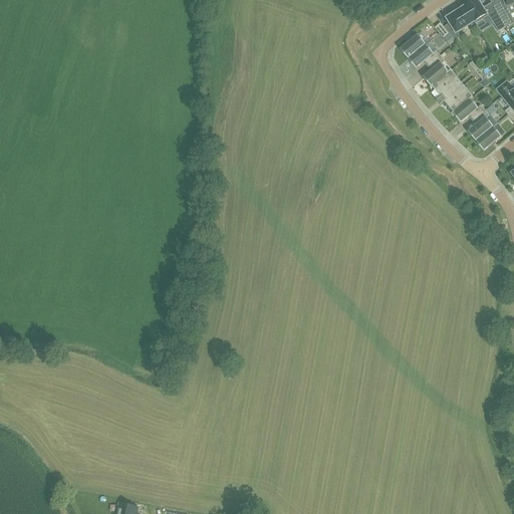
[(475,22),(476,24),(490,15),(484,7),(483,8),(477,0),(475,0),(473,2),(472,0),(471,0),(465,4),(466,6),(465,7),(475,22)]
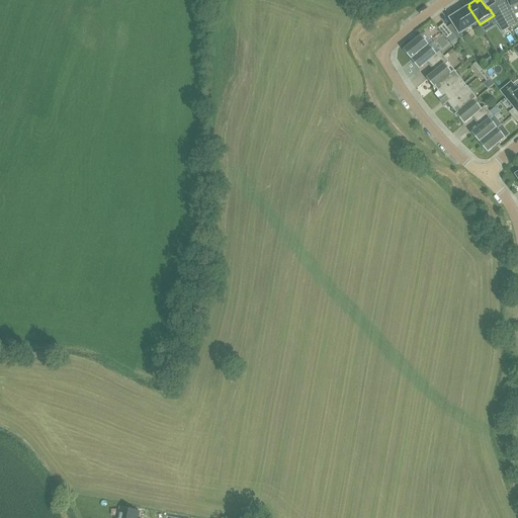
[(517,0),(505,0),(506,3),(498,7),(502,15),(506,22),(514,19),(515,15),(511,7),(517,3),(517,0)]
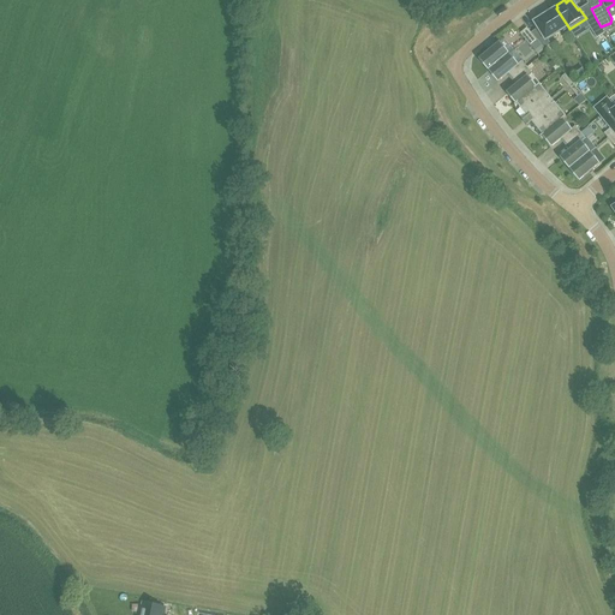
[(531,33),(537,41),(544,49),(551,45),(548,40),(568,27),(556,9),(535,23),(538,29),(531,33)]
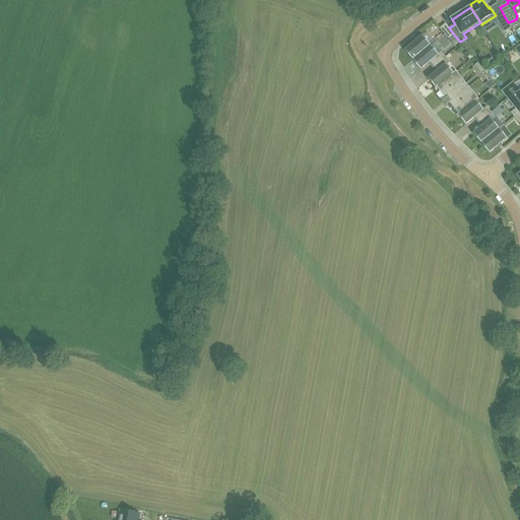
[(508,22),(504,15),(497,19),(505,33),(511,28),(508,23),(508,22)]
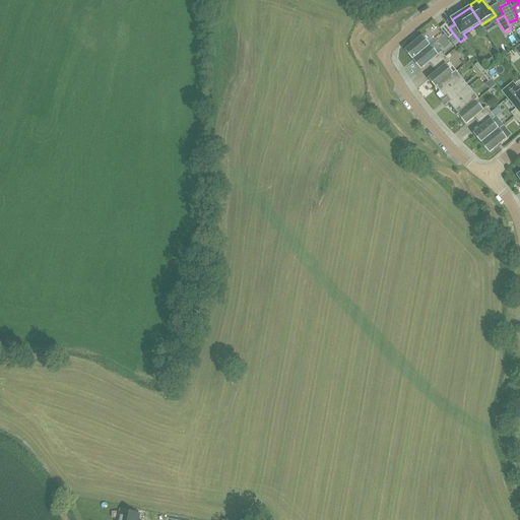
[(446,23),(440,28),(449,39),(454,35),(449,27),(446,23)]
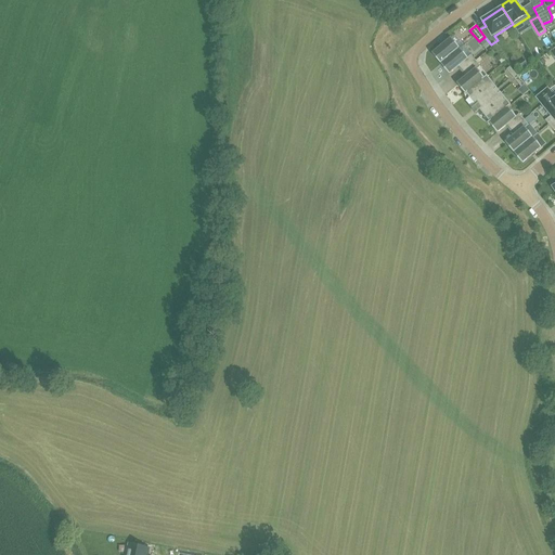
[(441,64),(459,50),(451,39),(434,54),(441,64)]
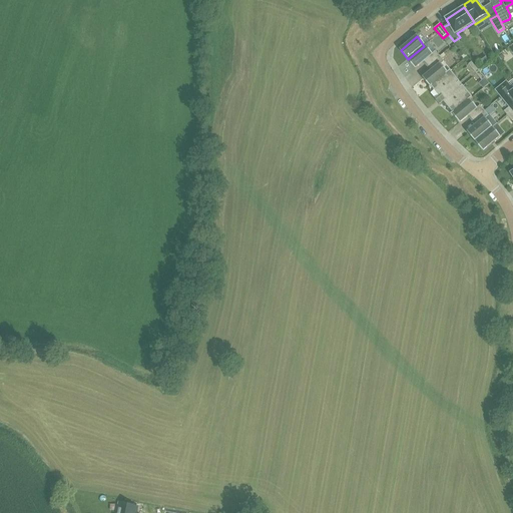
[(430,64),(440,56),(436,51),(432,54),(424,46),(408,59),(416,68),(427,60),(430,64)]
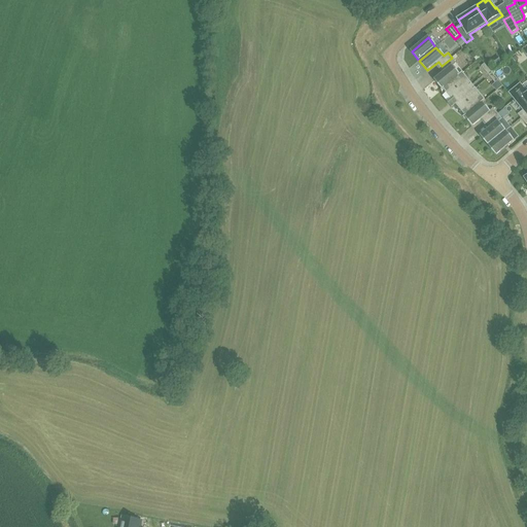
[(452,58),(442,66),(446,71),(435,80),(443,90),(459,75),(452,67),(456,64),(452,58)]
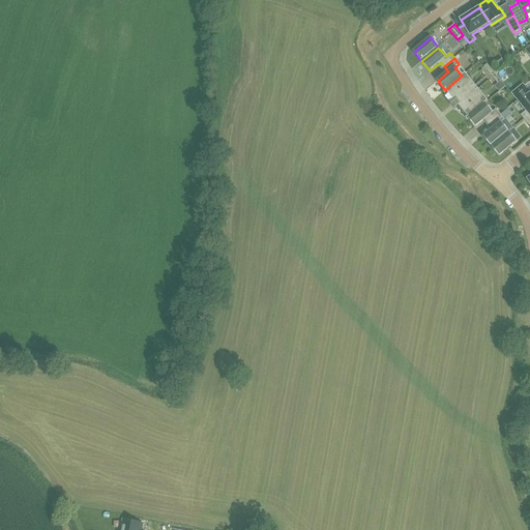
[(462,76),(445,90),(455,101),(457,100),(459,102),(459,101),(476,87),(465,74),(462,76)]
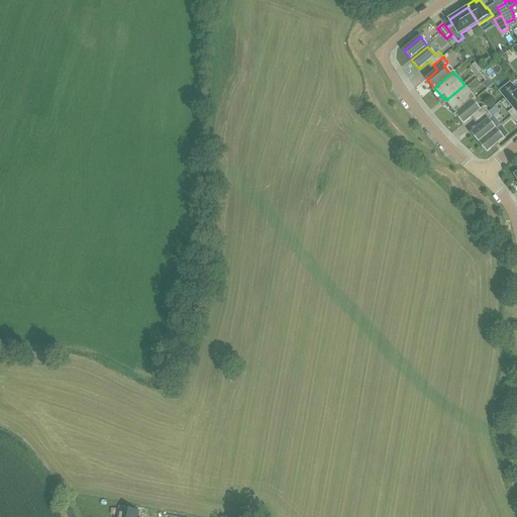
[(513,108),(516,112),(516,111),(516,91),(510,83),(499,92),(513,108)]
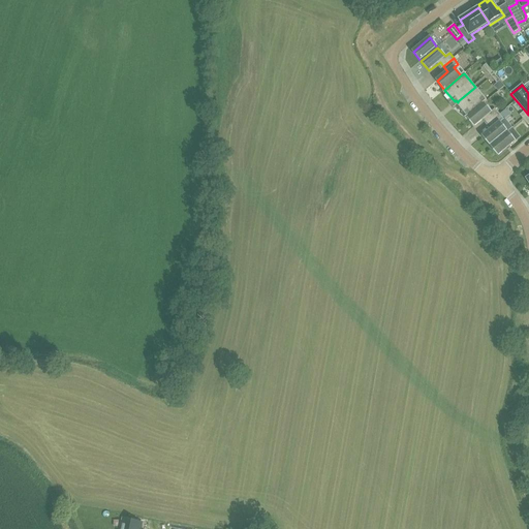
[(475,87),(458,101),(459,103),(457,105),(467,117),(484,103),(488,100),(475,87)]
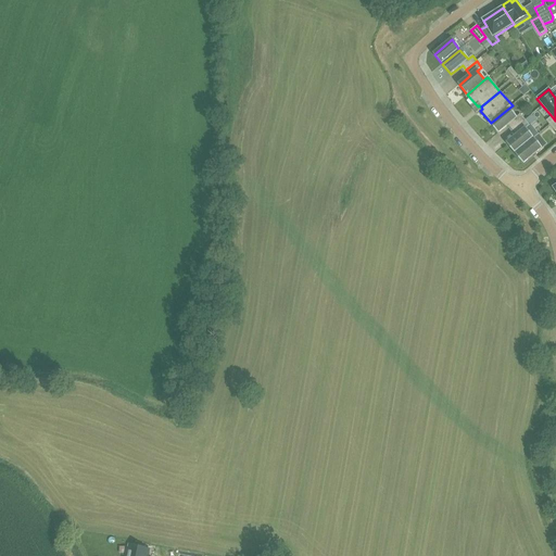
[(515,128),(526,119),(520,114),(516,117),(508,109),(491,123),(498,133),(510,124),(515,128)]
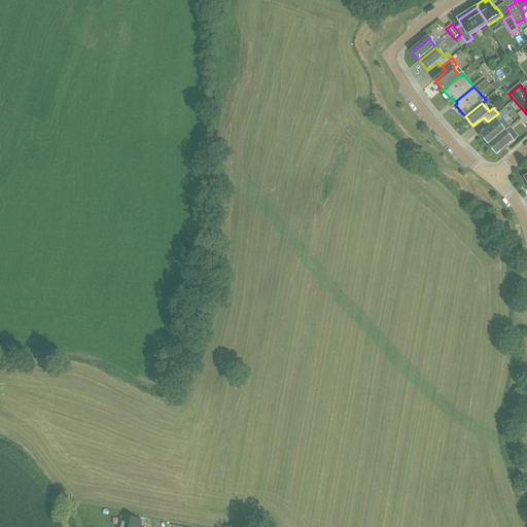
[(526,115),(526,114),(523,110),(518,114),(526,125),(526,123),(526,115)]
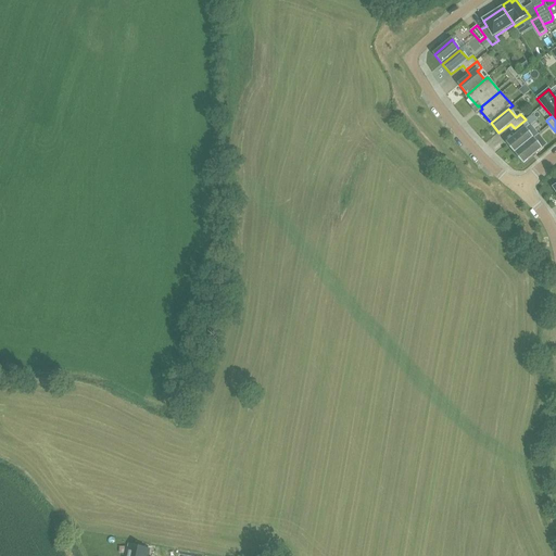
[(516,153),(533,139),(539,135),(531,125),(530,126),(526,119),(515,128),(519,134),(507,143),(516,153)]
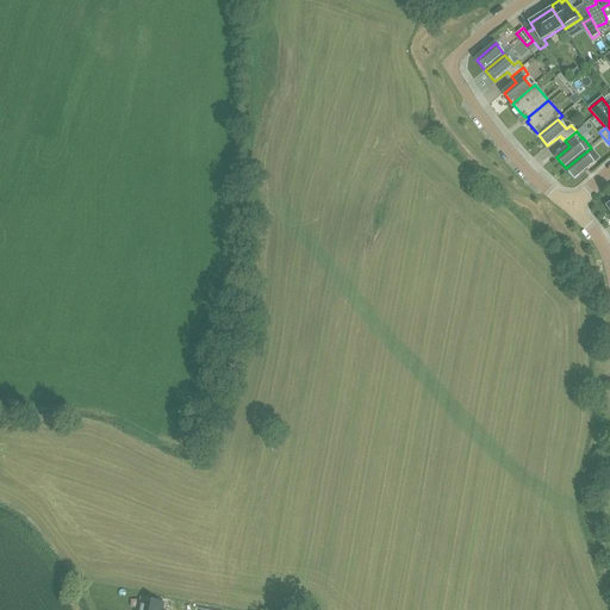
[(585,153),(566,168),(574,179),(595,163),(585,153)]
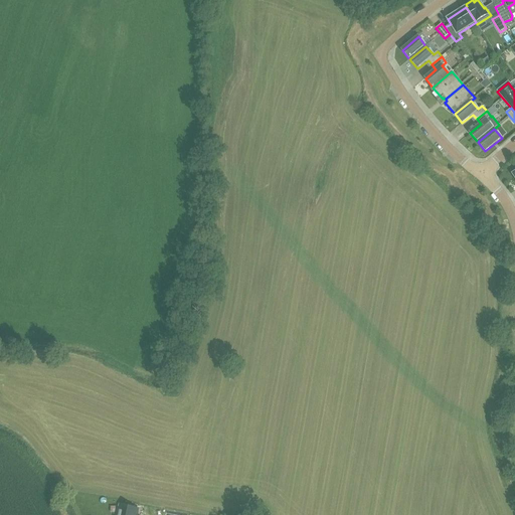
[(131,514),(133,508),(115,505),(113,514),(131,514)]
